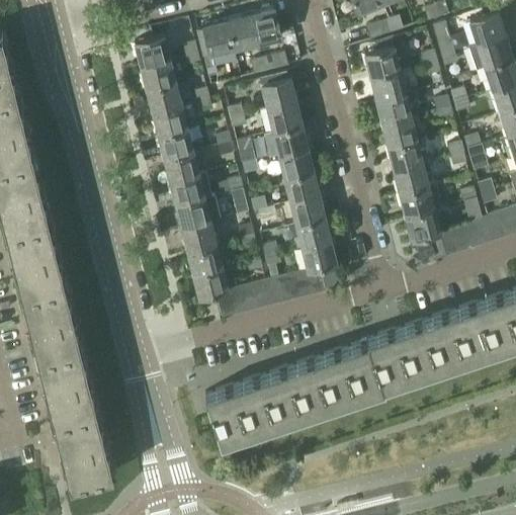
[(378,0),(352,0),(357,12),(364,9),(365,12),(382,7),(379,2),(378,0)]
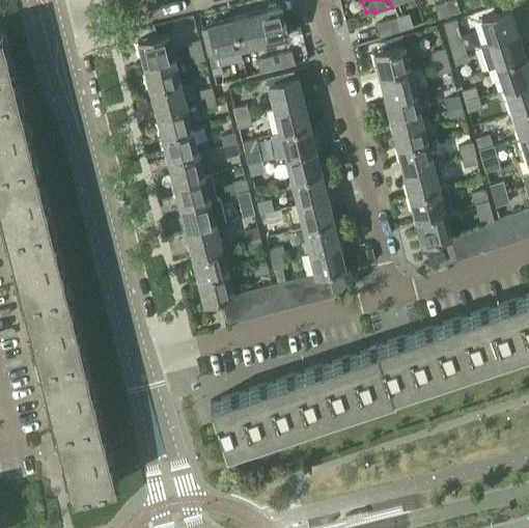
[(453,1),(444,4),(448,17),(457,14),(453,1)]
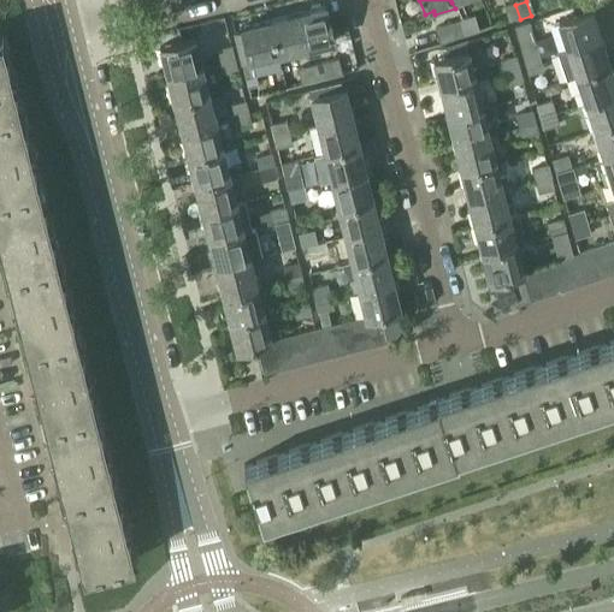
[(520,19),(515,5),(505,9),(508,23),(520,19)]
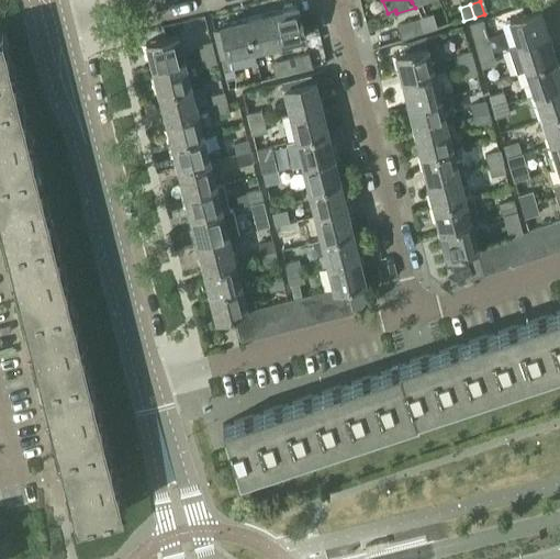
[(295,8),(269,14),(279,53),(279,54),(291,51),(289,43),(303,40),(295,8)]
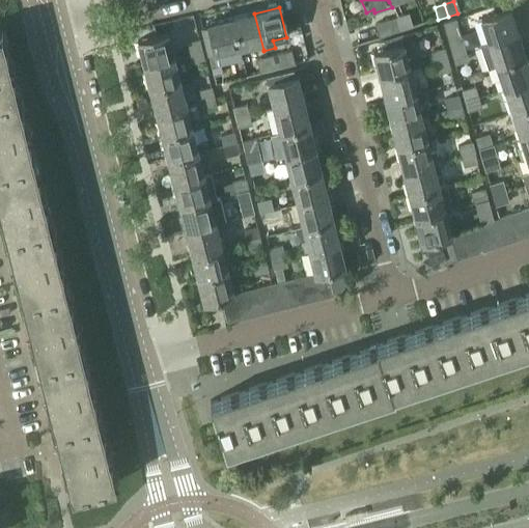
[(488,44),(517,34),(509,10),(479,21),(488,44)]
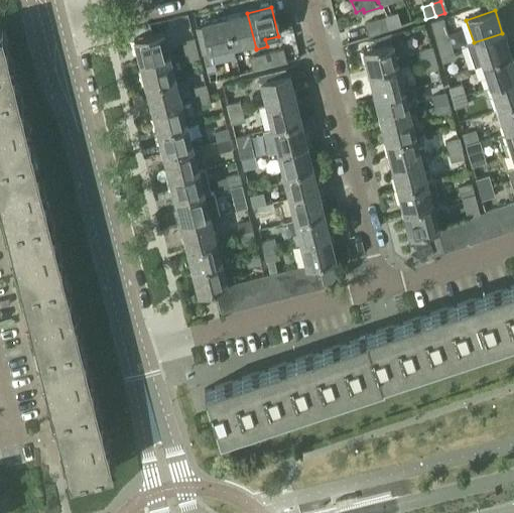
[(247,13),(225,18),(232,47),(246,44),(248,51),(256,48),(247,13)]
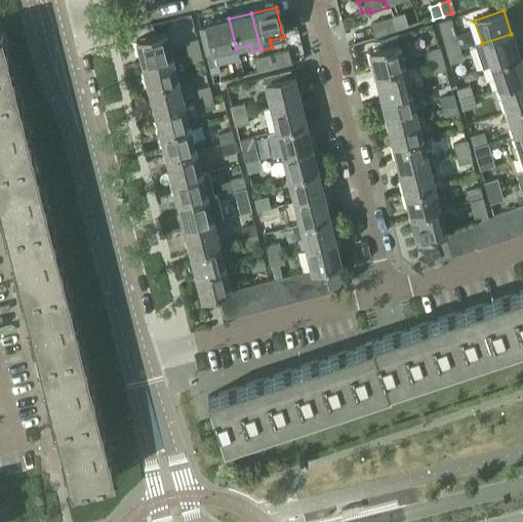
[(403,15),(392,18),(396,32),(407,28),(403,15)]
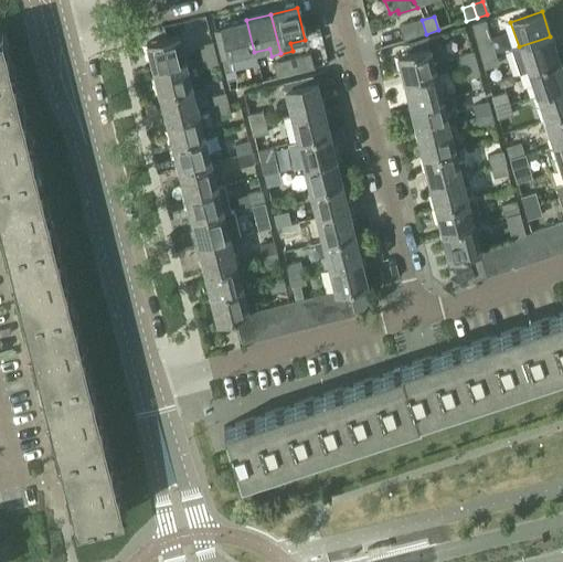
[(221,31),(213,32),(226,83),(235,81),(230,59),(254,52),(246,20),(220,27),(221,31)]
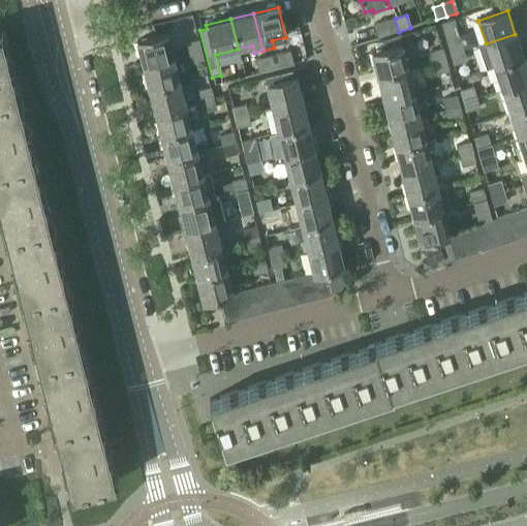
[(399,32),(395,19),(373,25),(377,38),(399,32)]
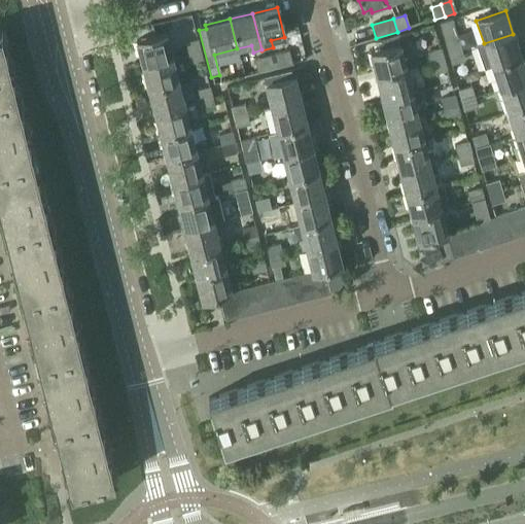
[(452,21),(440,24),(445,44),(448,55),(461,51),(475,46),(469,32),(456,36),(452,21)]
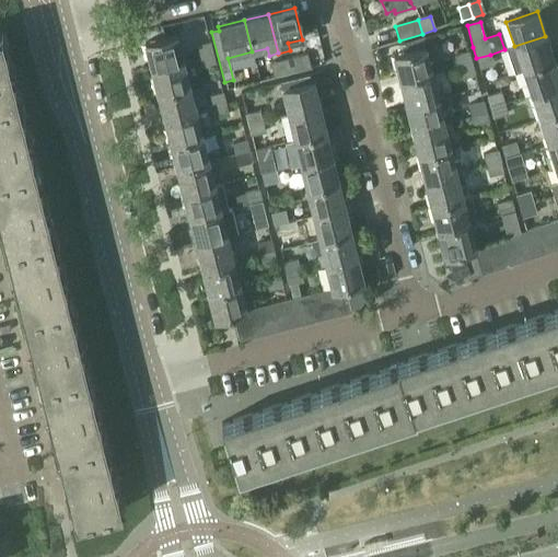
[(0,107),(18,103),(0,35),(0,107)]
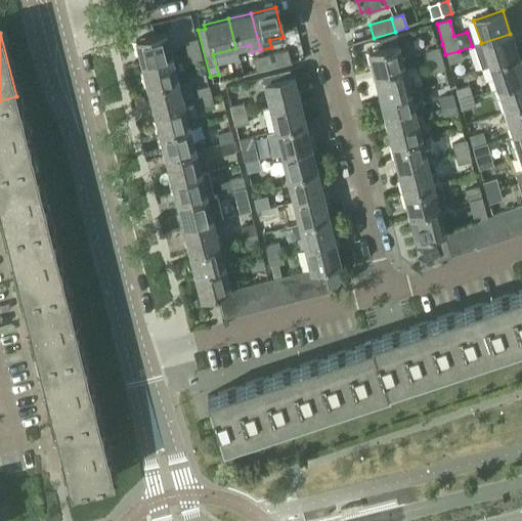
[(479,70),(488,67),(518,56),(510,34),(481,43),(472,46),(479,70)]
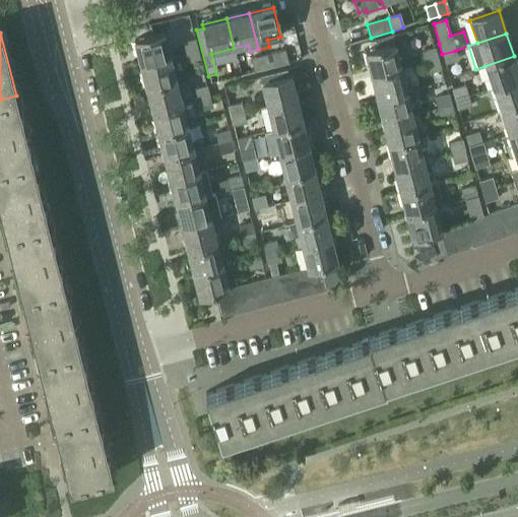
[(133,42),(139,66),(168,59),(163,36),(163,35),(133,42)]
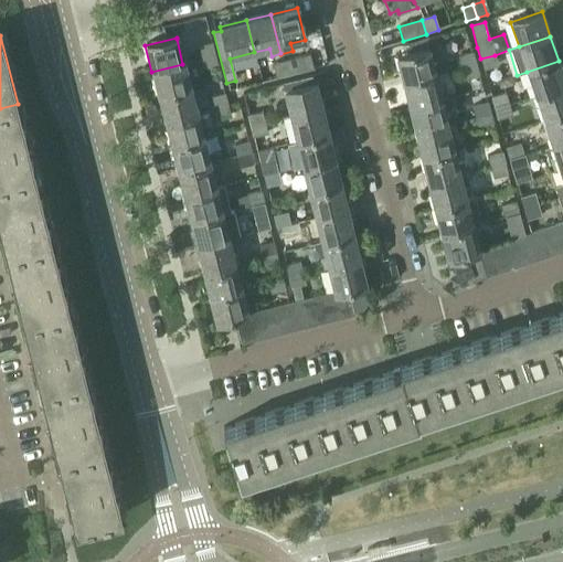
[(406,55),(395,57),(402,83),(434,75),(425,40),(404,46),(406,55)]
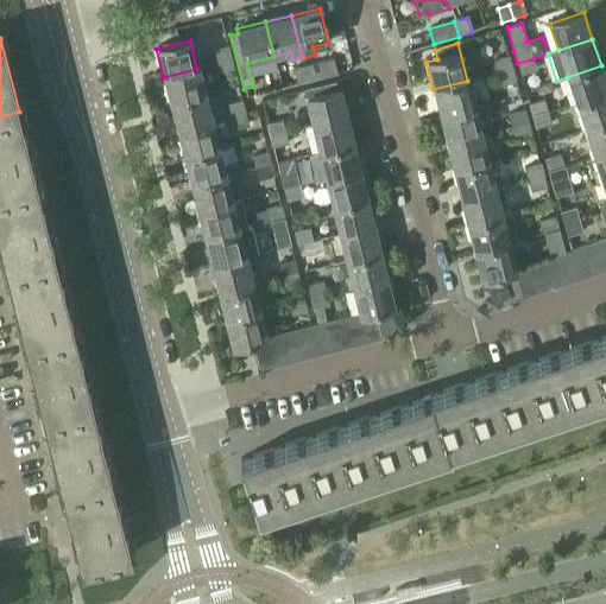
[(212,52),(214,64),(229,61),(227,48),(212,52)]
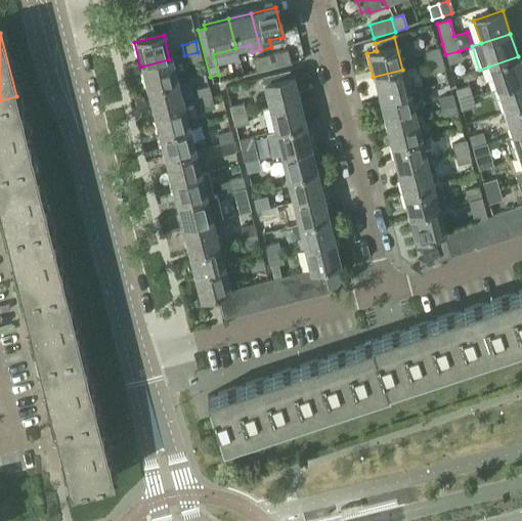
[(425,53),(428,63),(440,59),(438,49),(425,53)]
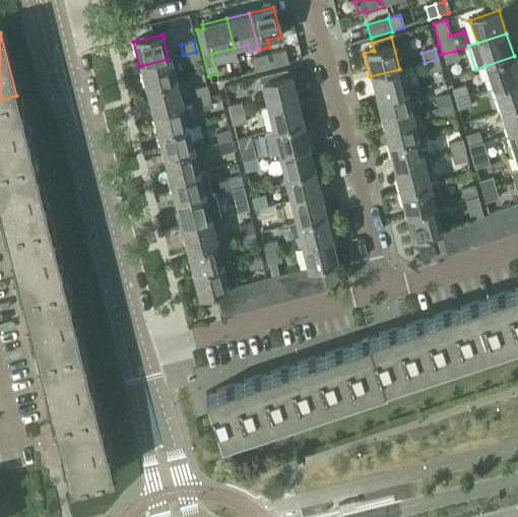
[(284,51),(261,58),(264,70),(287,64),(284,51)]
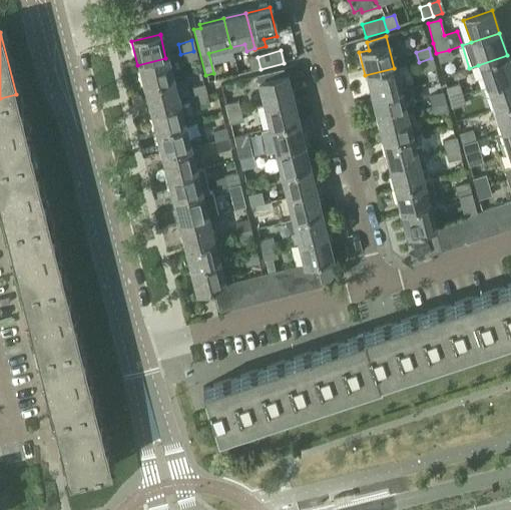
[(449,50),(436,53),(439,64),(452,60),(449,50)]
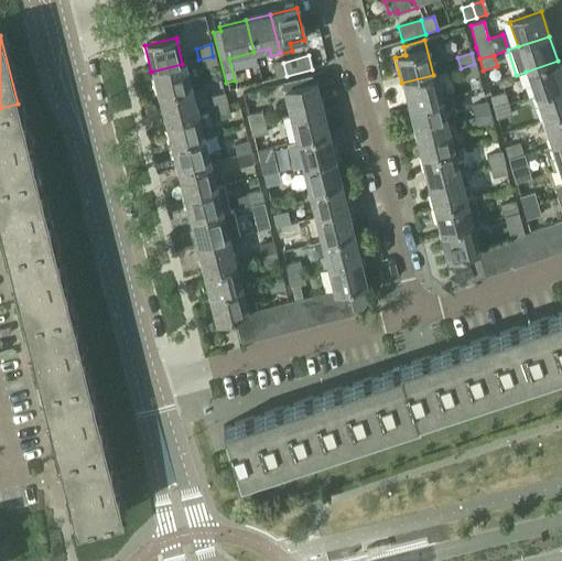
[(213,56),(198,60),(202,71),(216,67),(213,56)]
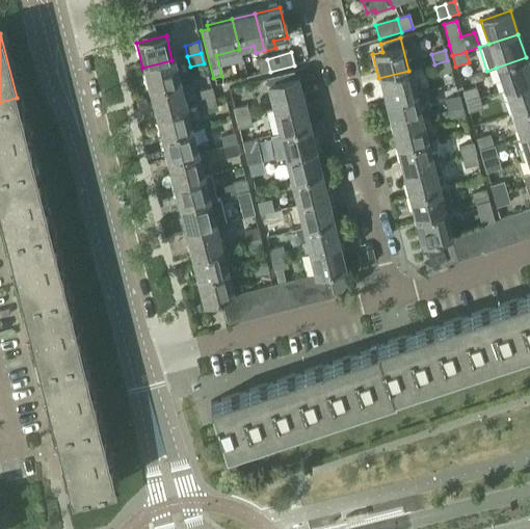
[(503,90),(529,81),(529,71),(526,57),(496,68),(503,90)]
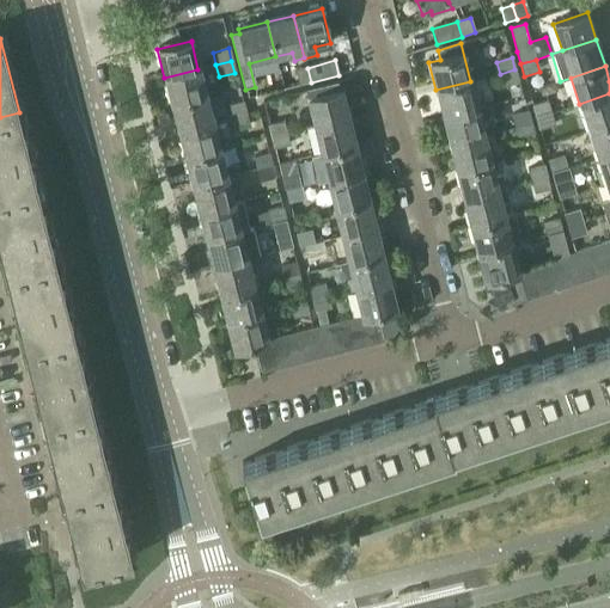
[(311,83),(307,68),(296,71),(299,86),(311,83)]
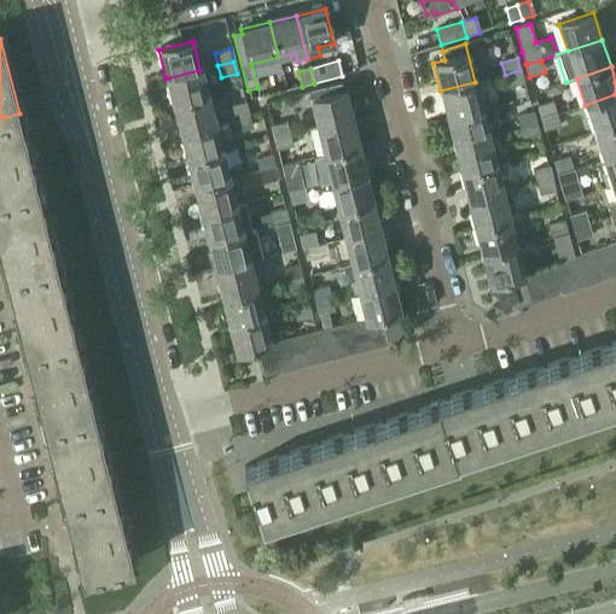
[(166,79),(173,106),(207,98),(199,70),(166,79)]
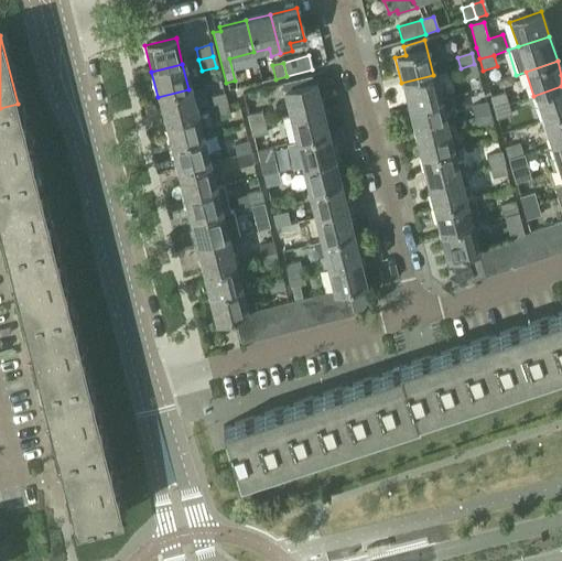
[(474,64),(461,68),(464,79),(477,75),(474,64)]
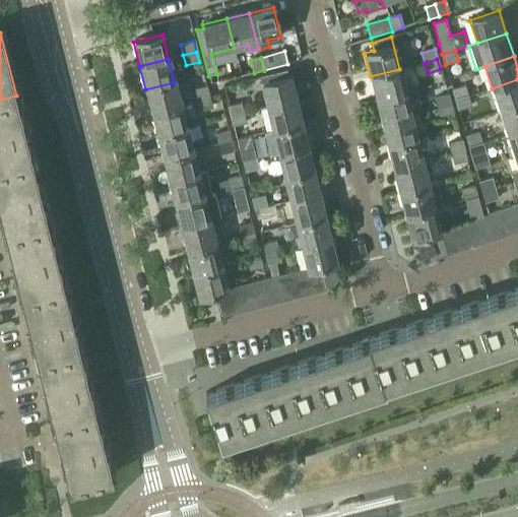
[(370,76),(376,100),(405,92),(399,69),(370,76)]
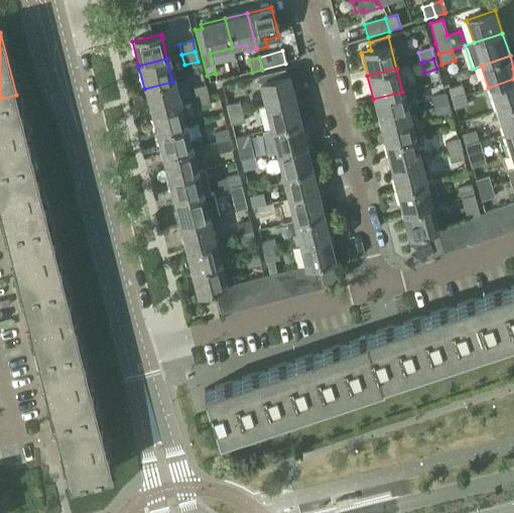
[(257,78),(265,107),(294,100),(288,76),(285,77),(283,71),(257,78)]
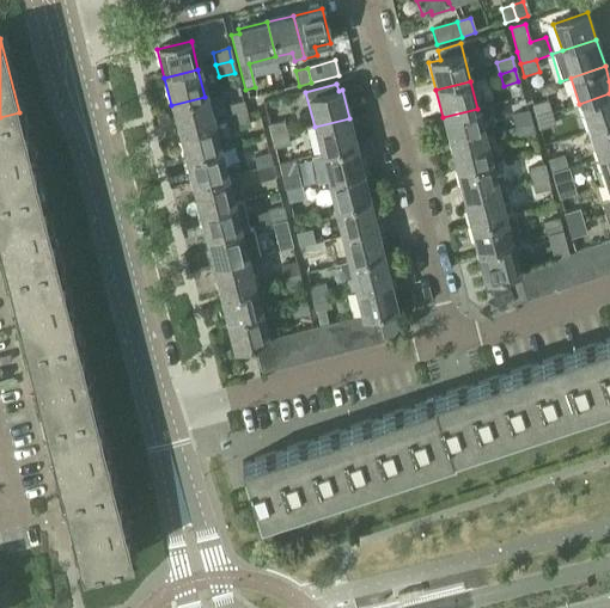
[(589,131),(609,123),(609,93),(579,104),(589,131)]
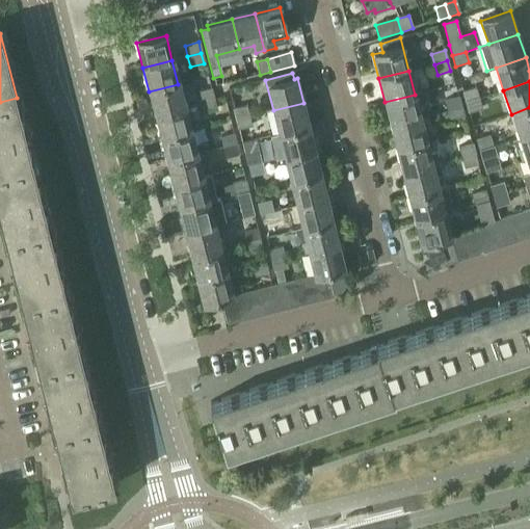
[(149,91),(155,115),(184,108),(178,84),(149,91)]
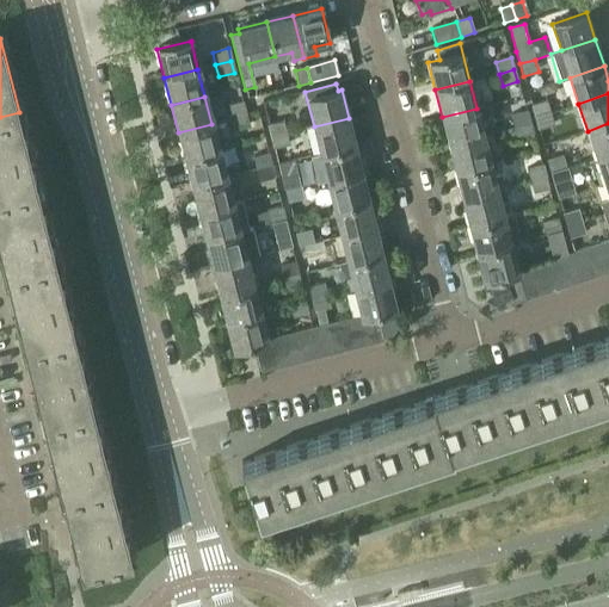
[(531,106),(535,118),(549,113),(546,103),(531,106)]
